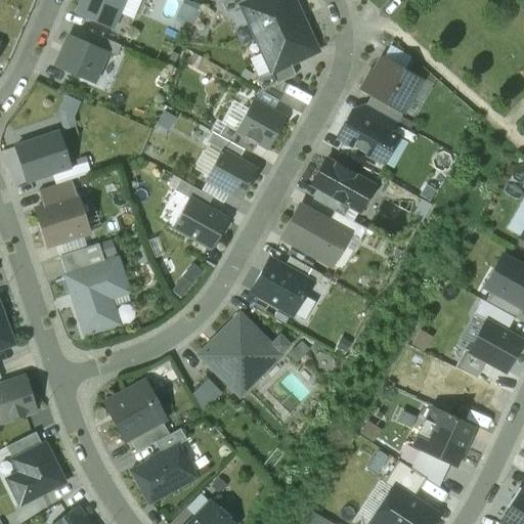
[(83,0),(78,14),(111,28),(122,0),(83,0)]
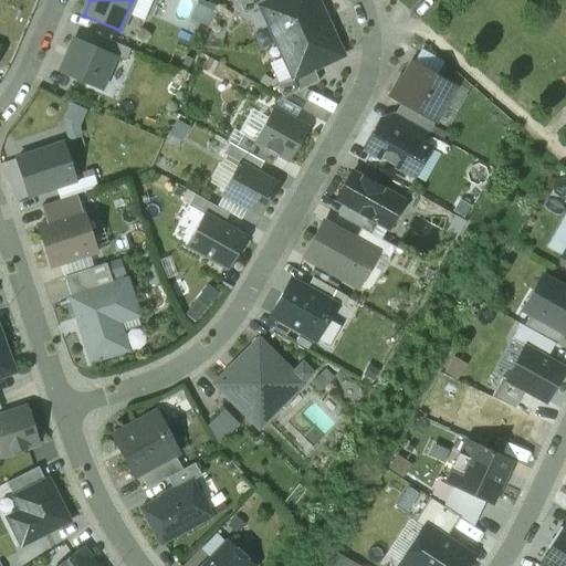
[(241,0),(238,1),(244,14),(260,8),(260,7),(272,0),(241,0)]
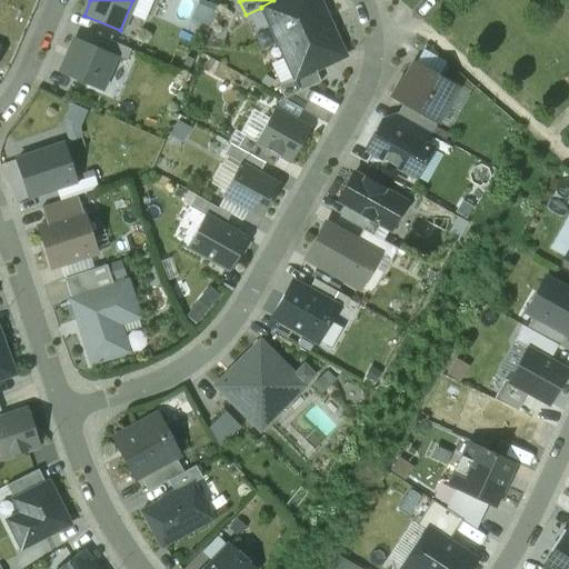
[(273,0),(261,7),(261,8),(278,42),(328,20),(318,0),(273,0)]
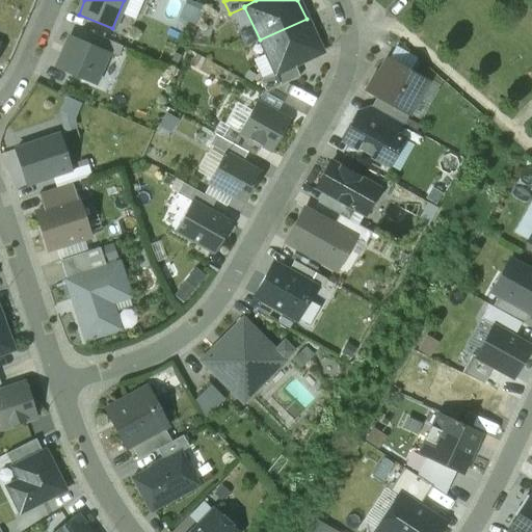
[(307,19),(260,40),(275,73),(275,74),(294,65),(320,53),(321,51),(307,19)]
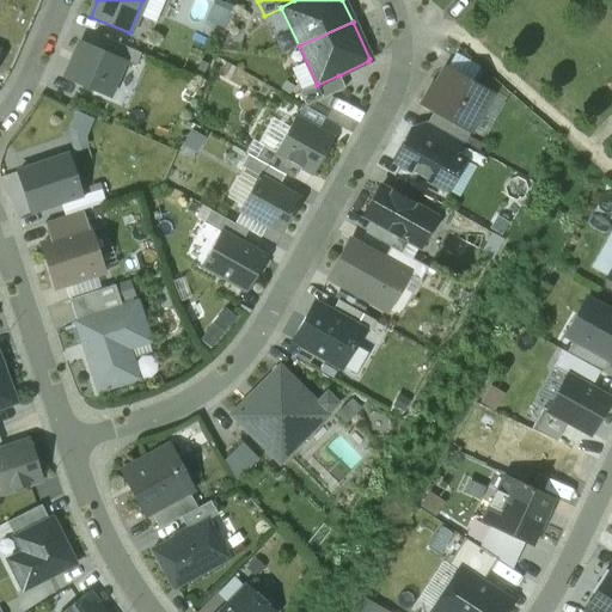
[(141,54),(102,37),(96,50),(124,62),(136,67),(141,54)]
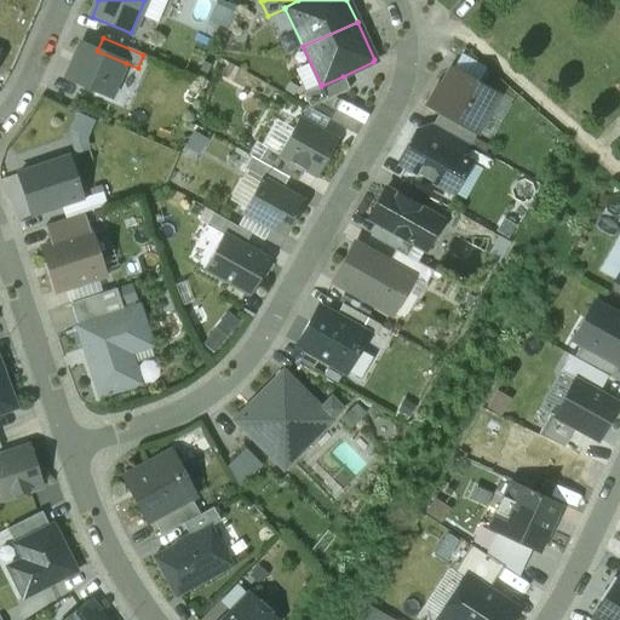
[(97,51),(80,44),(75,56),(78,57),(75,64),(73,62),(65,79),(110,98),(126,63),(97,51)]
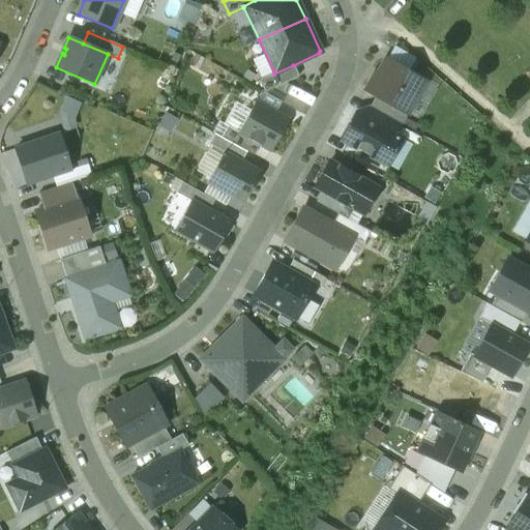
[(423,82),(386,61),(369,91),(376,95),(407,113),(423,82)]
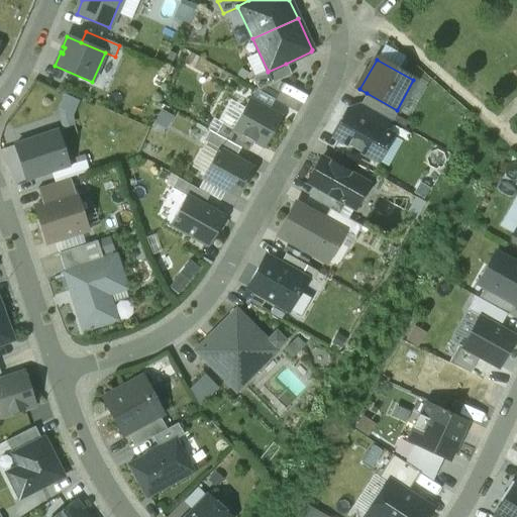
[(268,71),(252,78),(259,90),(291,75),(286,64),(268,72),(268,71)]
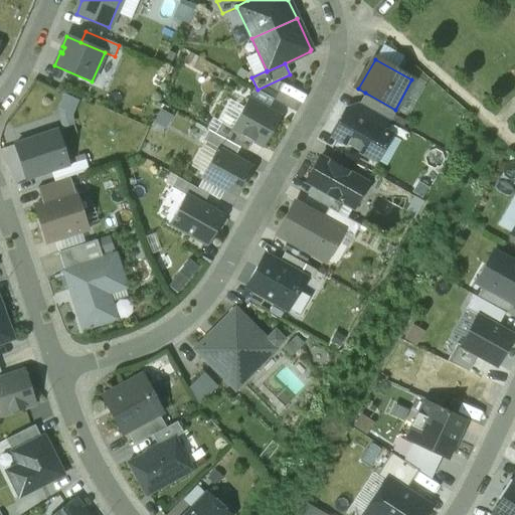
[(395,110),(365,93),(359,104),(360,105),(360,104),(389,120),(395,110)]
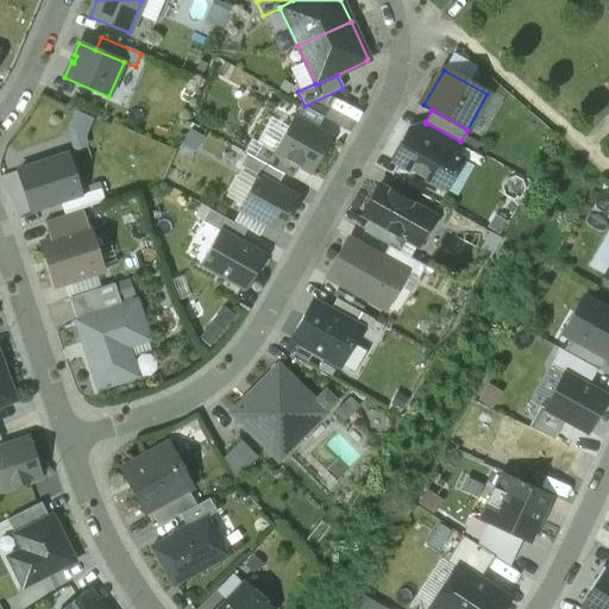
[(331,138),(293,117),(274,152),(299,167),(312,174),(331,138)]
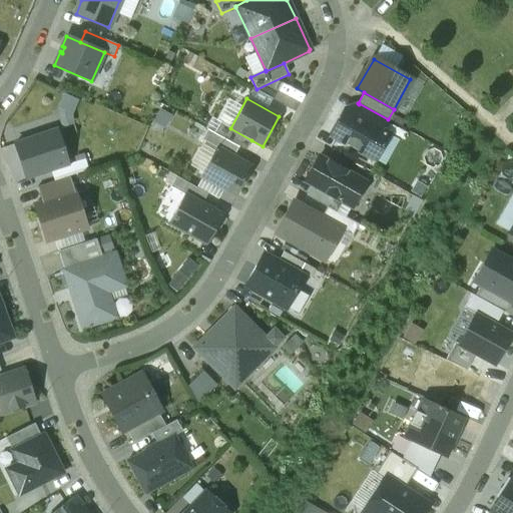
[(388,119),(359,103),(359,104),(353,114),(382,130),(388,119)]
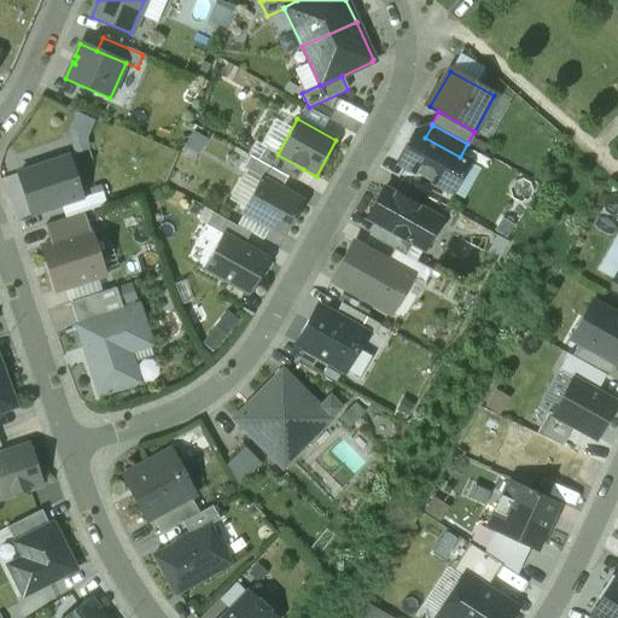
[(425,138),(415,132),(397,164),(448,192),(450,188),(458,180),(461,174),(464,164),(466,161),(460,157),(425,138)]
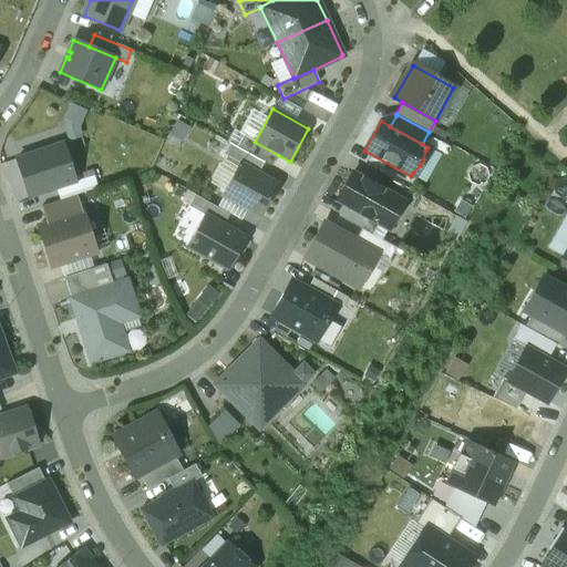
[(255,142),(244,136),(237,147),(264,163),(271,167),(278,155),(255,142)]
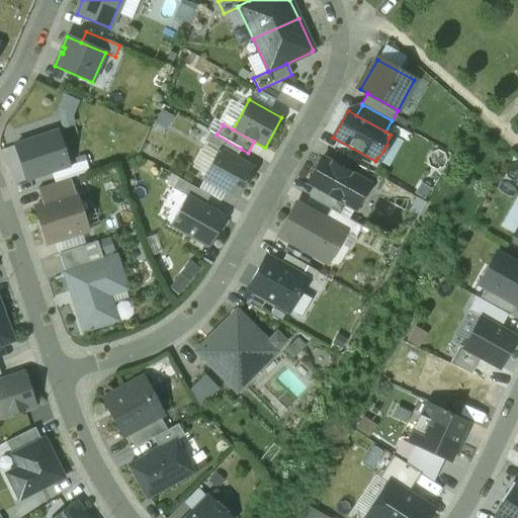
[(58,131),(14,145),(26,179),(52,171),(69,166),(58,131)]
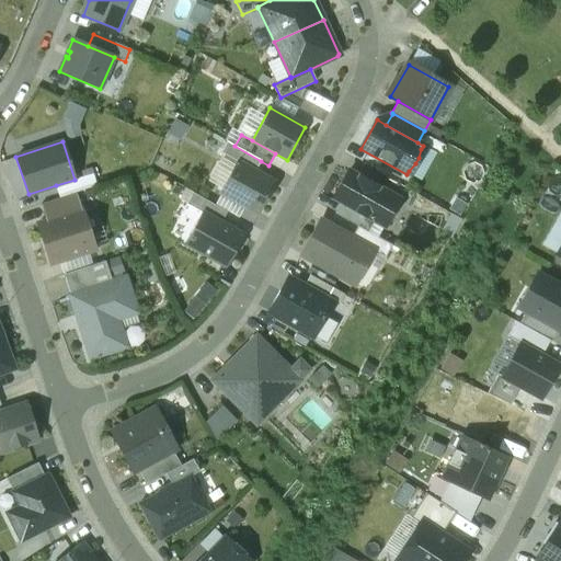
[(261,161),(235,146),(227,141),(220,152),(238,163),(254,172),(261,161)]
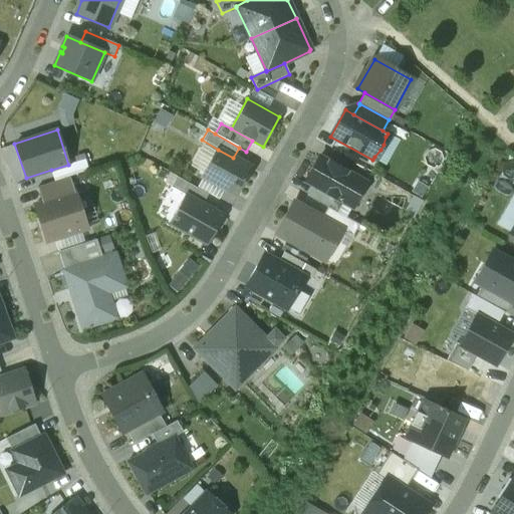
[(233,158),(218,150),(202,177),(235,196),(251,168),(233,158)]
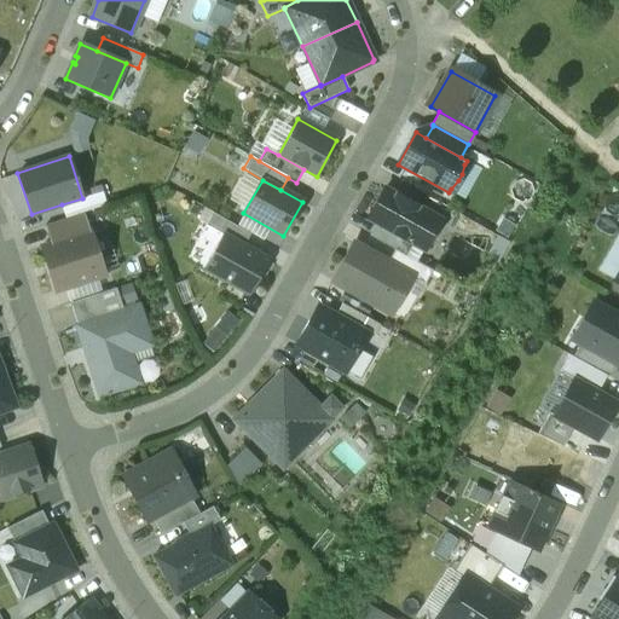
[(441,220),(385,189),(368,219),(376,223),(369,236),(394,250),(406,258),(414,244),(424,250),(441,220)]
